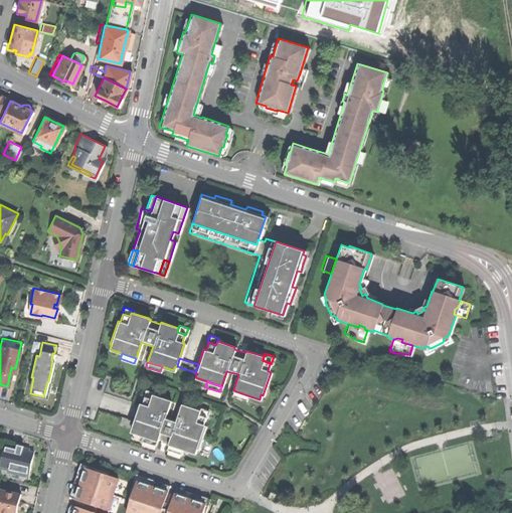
[(142,395),(143,396),(143,395),(150,398),(152,394),(153,391),(144,388),(142,395)]
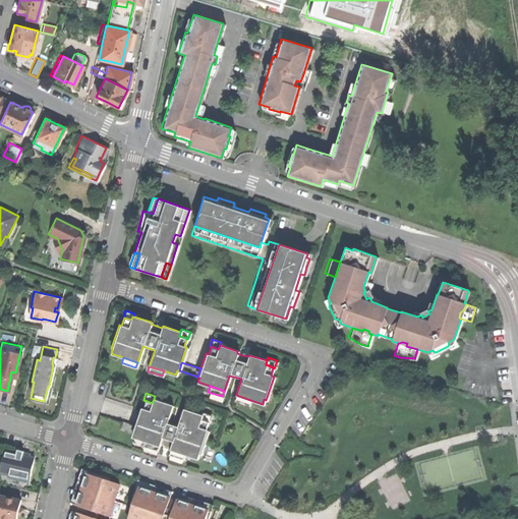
[(250,400),(236,395),(234,400),(248,405),(250,400)]
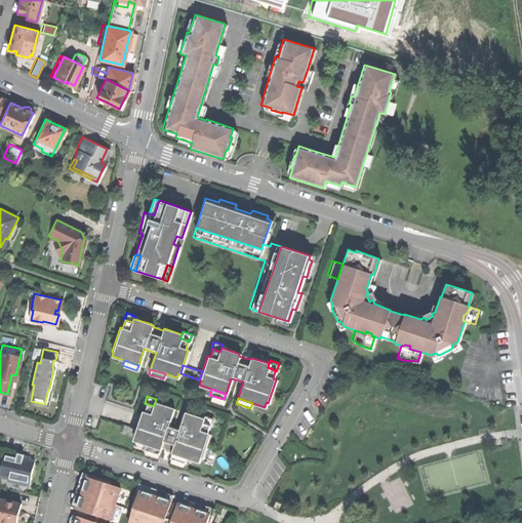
[(172,408),(155,402),(153,406),(146,403),(146,404),(143,411),(141,410),(134,428),(132,435),(133,435),(132,440),(145,444),(159,448),(160,446),(165,448),(171,450),(171,452),(186,457),(198,461),(199,456),(201,457),(209,434),(206,433),(208,425),(201,421),(202,418),(202,417),(185,412),(178,428),(167,424),(172,408)]
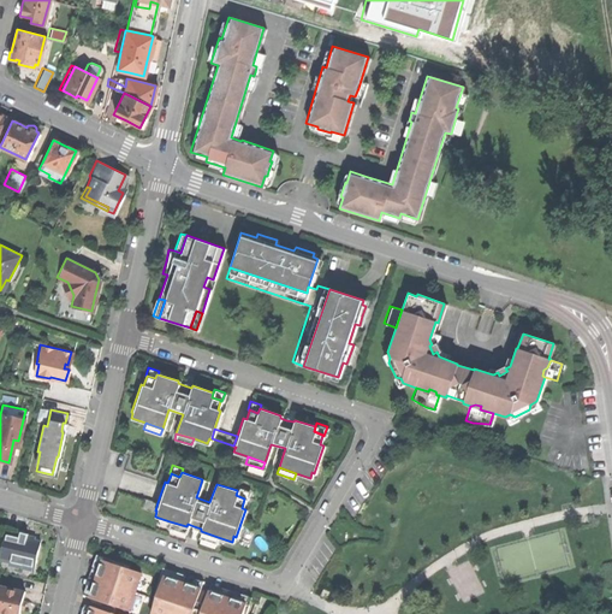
[(244,499),(245,500),(249,491),(238,488),(237,490),(237,491),(236,495),(244,499)]
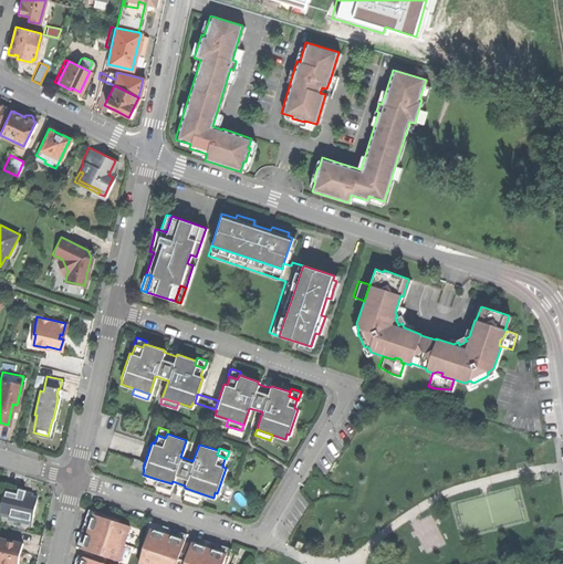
[(129,465),(143,469),(145,461),(132,457),(129,465)]
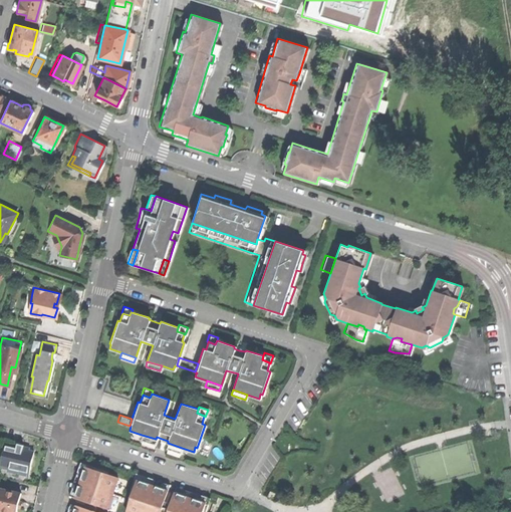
[(156,439),(142,435),(140,440),(154,444),(156,439)]
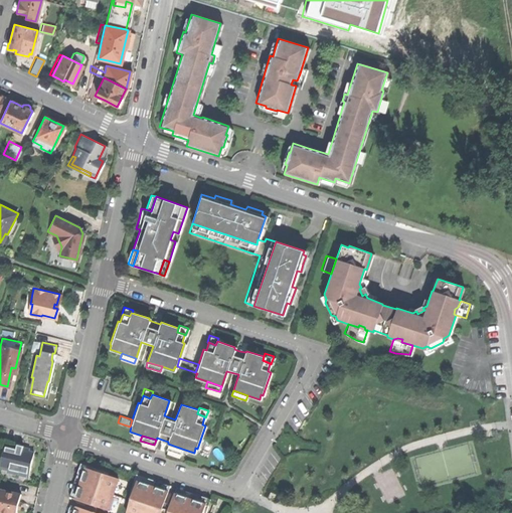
[(0,456),(0,466),(7,468),(8,467),(17,469),(16,473),(25,475),(25,472),(27,473),(32,452),(20,449),(21,445),(10,442),(1,440),(0,444),(0,456)]
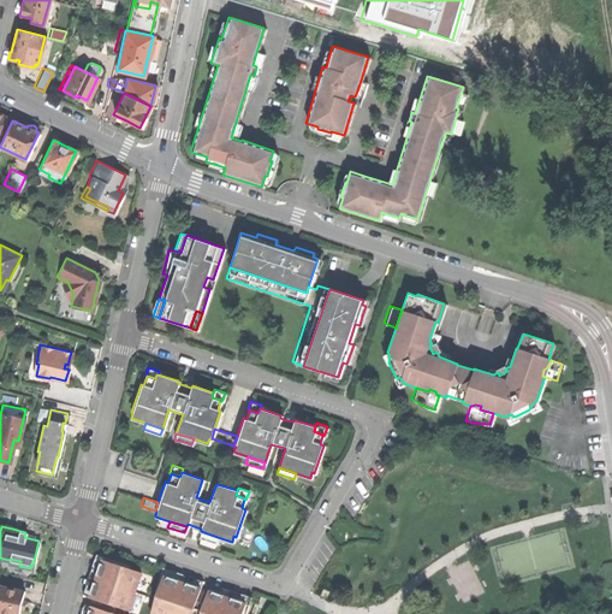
[(218,537),(201,531),(198,537),(215,543),(218,537)]
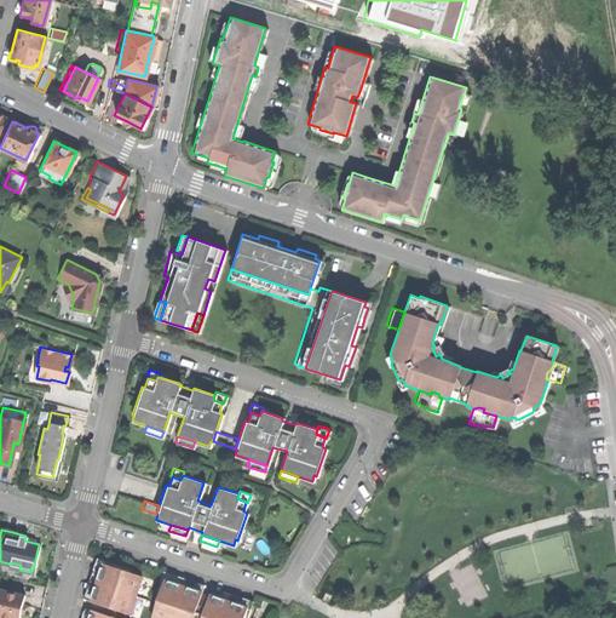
[(81,598),(88,600),(103,559),(95,556),(91,566),(85,584),(81,598)]
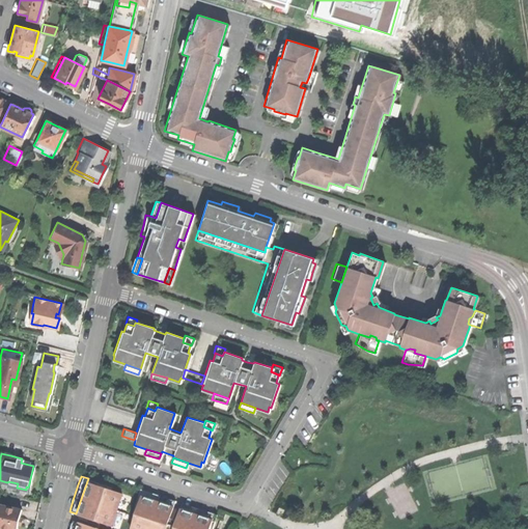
[(88,478),(76,513),(88,518),(109,524),(119,493),(103,486),(104,484),(98,482),(88,478)]
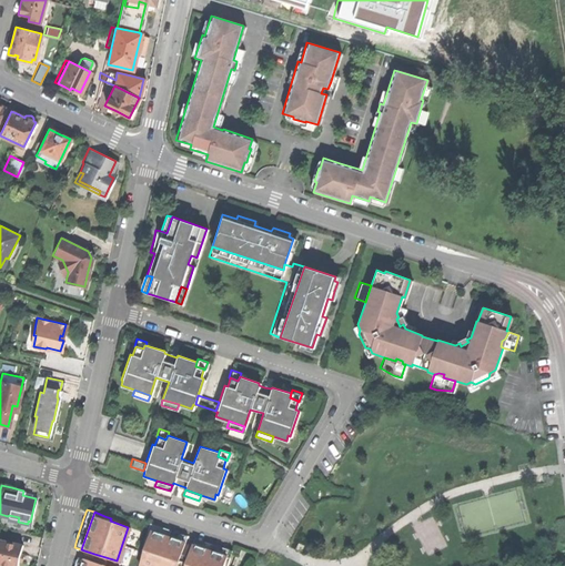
[(148,522),(145,529),(183,542),(185,534),(175,531),(160,526),(148,522)]
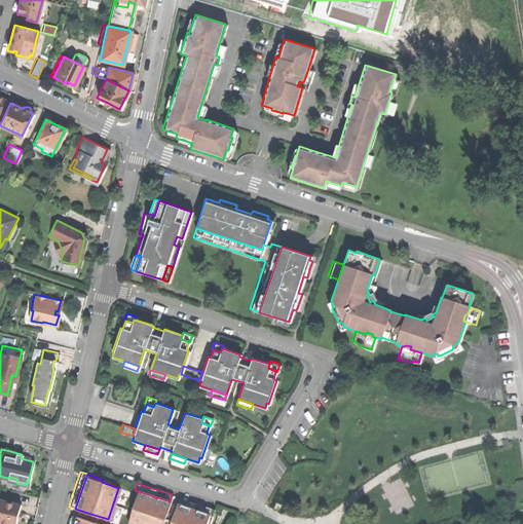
[(128,523),(161,523),(163,517),(166,509),(170,501),(135,490),(132,499),(129,506),(133,507),(126,523),(128,523)]
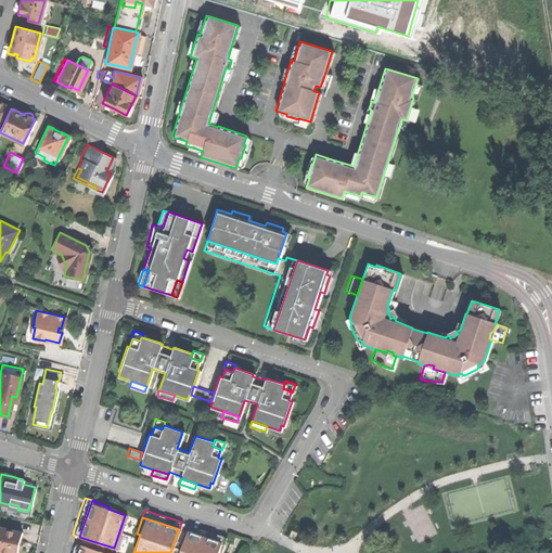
[(189,525),(185,531),(222,543),(225,537),(213,532),(197,527),(189,525)]
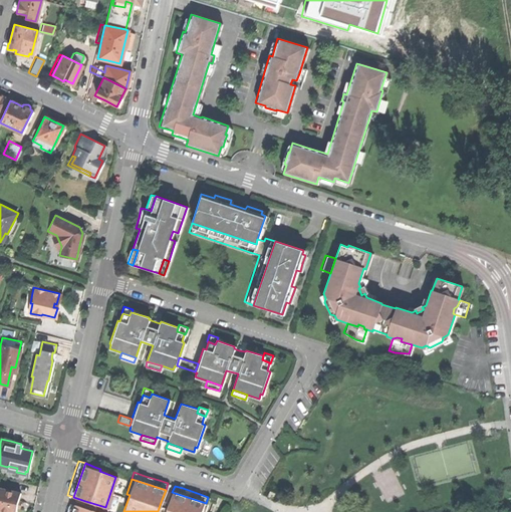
[(0,511),(1,511),(13,511),(16,504),(18,492),(0,487),(0,511)]
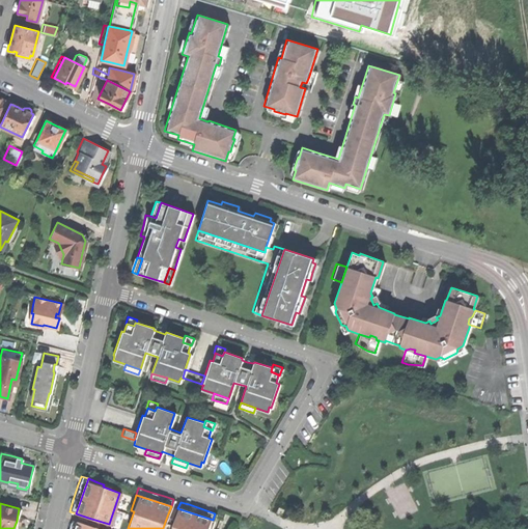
[(172,525),(170,528),(210,528),(213,520),(177,508),(175,517),(172,525)]
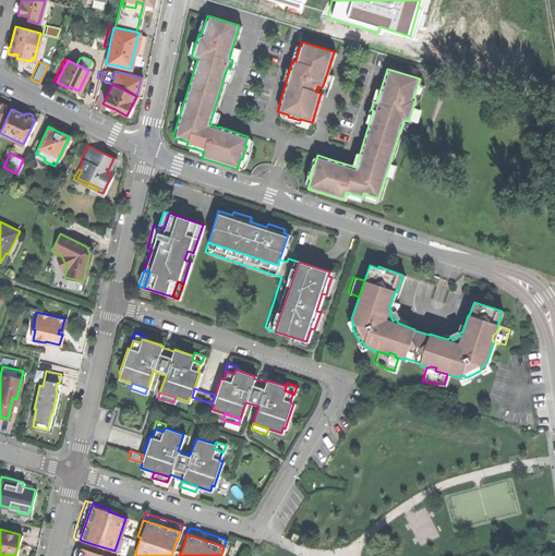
[(79,555),(81,548),(74,545),(71,554),(70,555),(79,555)]
